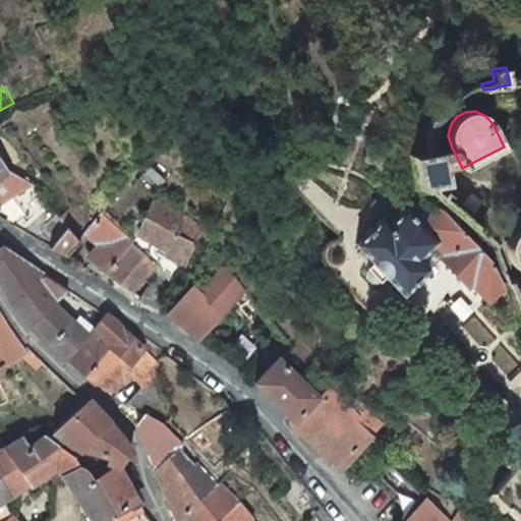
[(409,154),(413,187),(447,183),(445,167),(460,164),(452,148),(450,148),(438,150),(425,152),(409,154)]
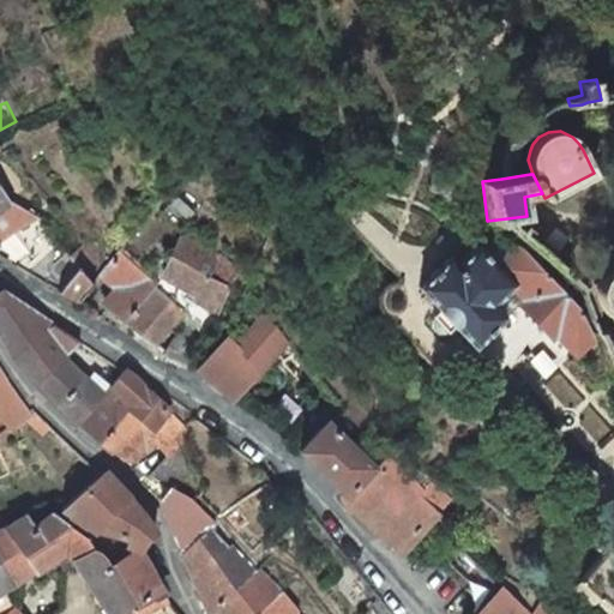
[(77,304),(92,284),(91,283),(73,259),(43,222),(37,215),(36,216),(20,206),(14,203),(10,200),(8,200),(6,200),(0,191),(0,257),(56,290),(58,293),(77,304)]
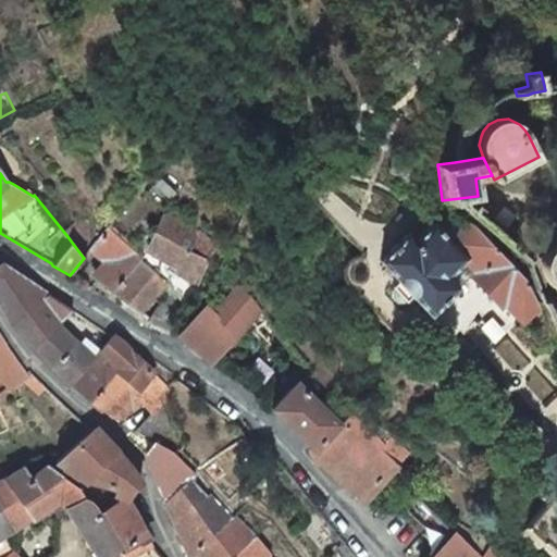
[(148,250),(180,269),(198,231),(166,214),(148,250)]
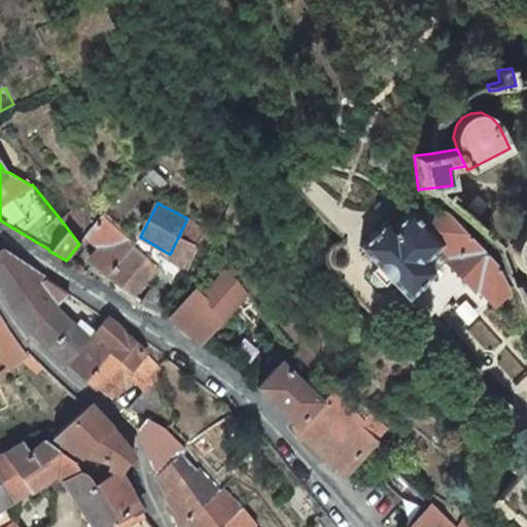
[(481,247),(450,213),(442,209),(415,206),(412,211),(393,227),(386,220),(359,246),(377,266),(371,271),(373,272),(371,274),(370,280),(374,284),(380,284),(382,282),(383,283),(389,278),(407,297),(434,271),(425,260),(441,245),(452,256),(450,258),(477,287),(479,285),(495,304),(511,289),(497,265),(489,255),(494,251),(486,242),(481,247)]
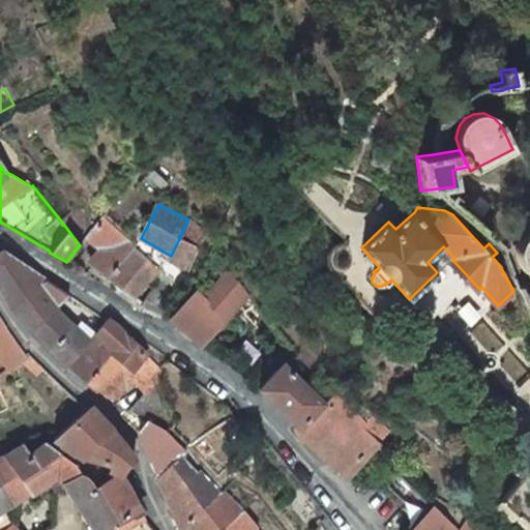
[(74,210),(63,224),(79,244),(86,235),(92,228),(74,210)]
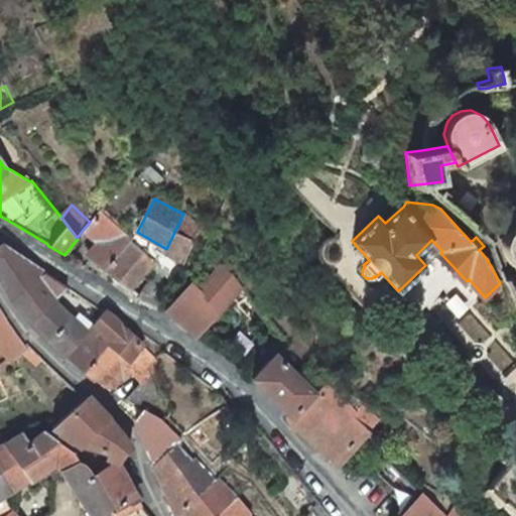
[(105,272),(134,242),(99,211),(90,222),(84,229),(102,244),(89,260),(105,272)]
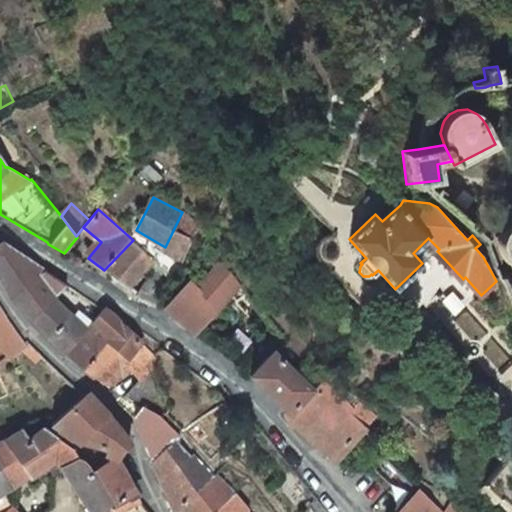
[(155,267),(173,281),(183,259),(193,239),(202,225),(182,212),(165,247),(164,250),(161,255),(155,267)]
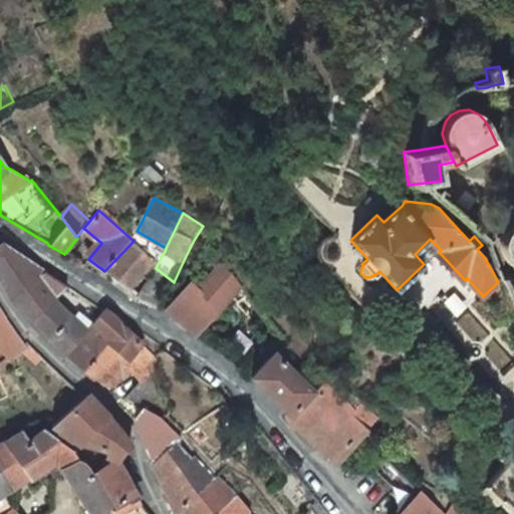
[(506,227),(502,231),(499,236),(498,242),(499,248),(500,254),(503,258),(508,262),(512,265),(513,265),(513,222),(510,224),(506,227)]
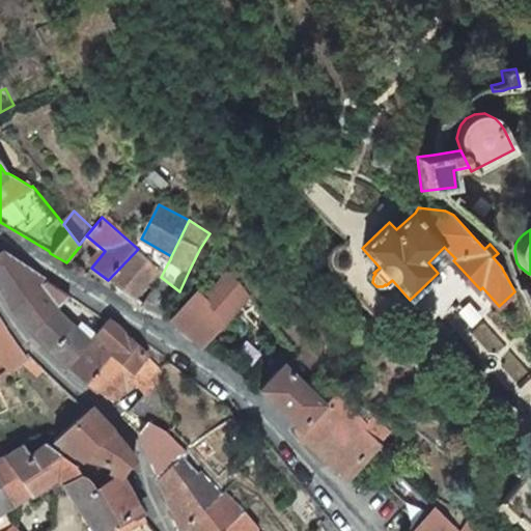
[(161,269),(138,249),(108,280),(133,299),(147,281),(161,269)]
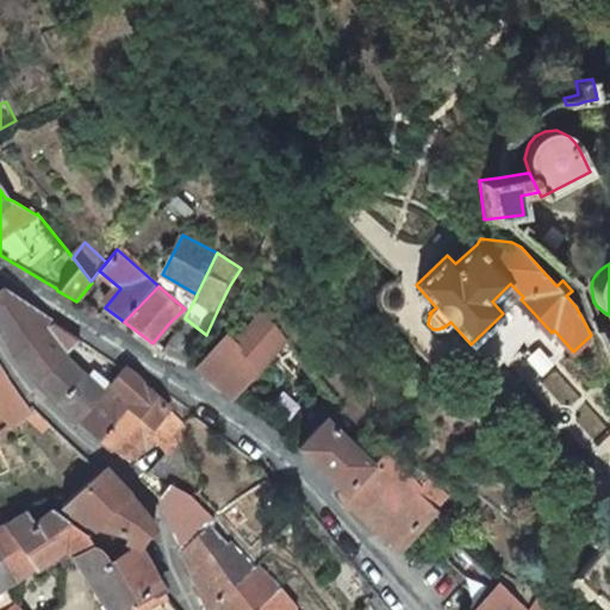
[(53,322),(4,290),(0,291),(0,324),(14,353),(45,329),(45,328),(53,322)]
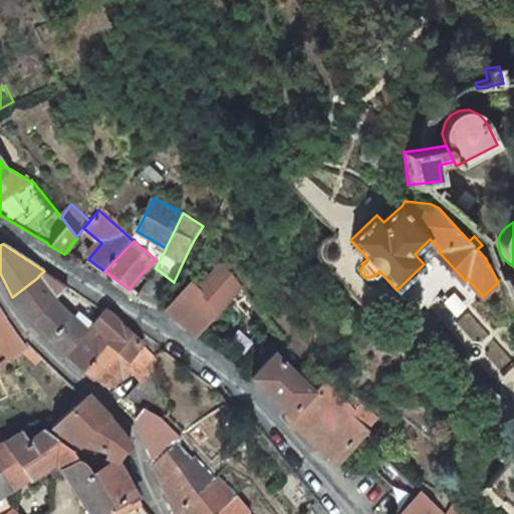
[(243,289),(220,264),(197,289),(189,281),(165,308),(194,333),(217,309),(217,307),(231,294),(238,302),(236,303),(251,319),(261,310),(243,289)]
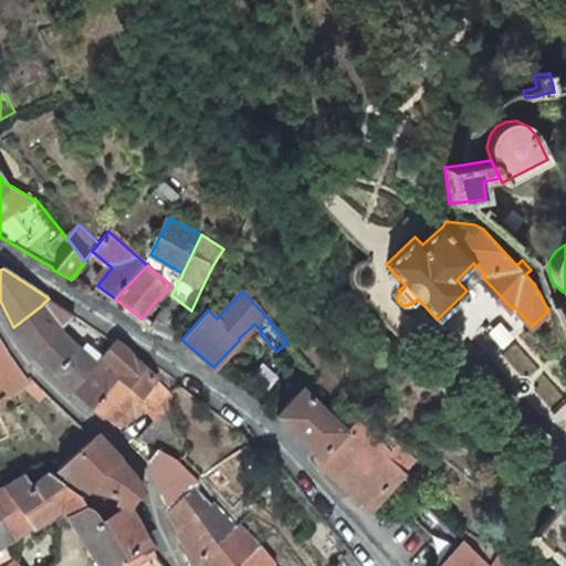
[(194,312),(191,311),(171,295),(150,326),(176,339),(194,312)]
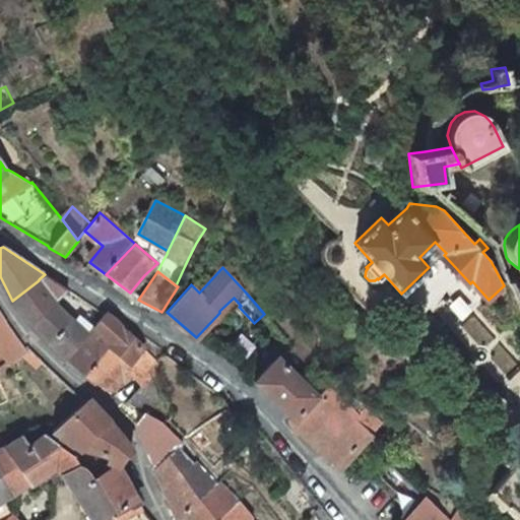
[(67,288),(45,274),(39,279),(39,280),(12,301),(24,316),(31,324),(53,302),(54,304),(67,288)]
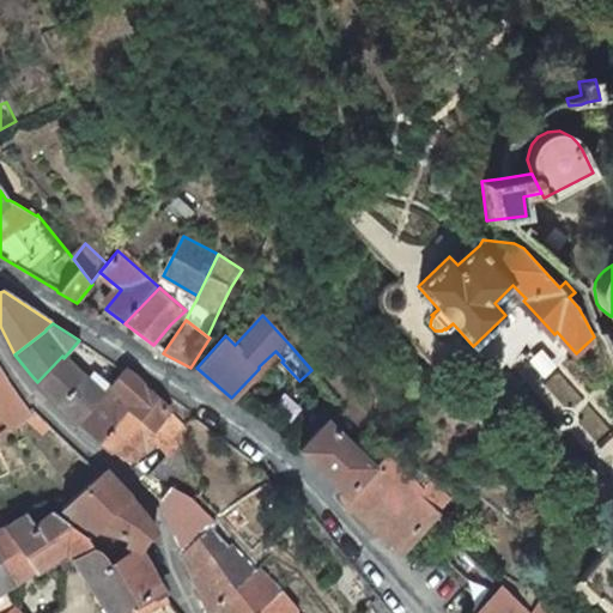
[(545,349),(533,360),(547,377),(560,365),(545,349)]
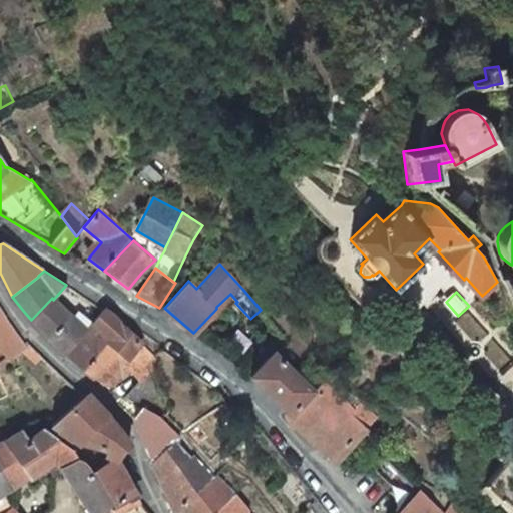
[(63,310),(53,300),(52,298),(31,320),(45,336),(64,355),(86,329),(78,322),(72,318),(63,310)]
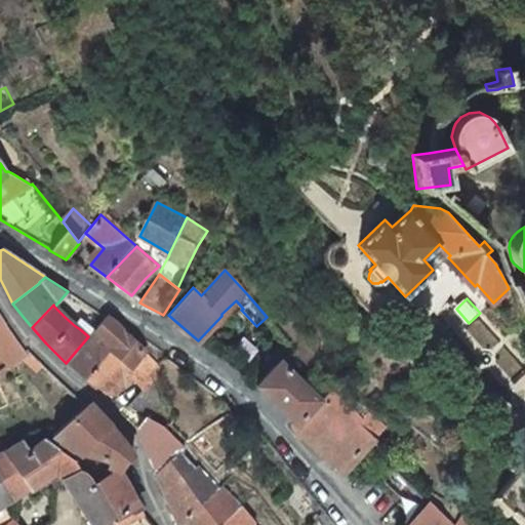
[(0,371),(28,355),(6,326),(0,315),(0,371)]
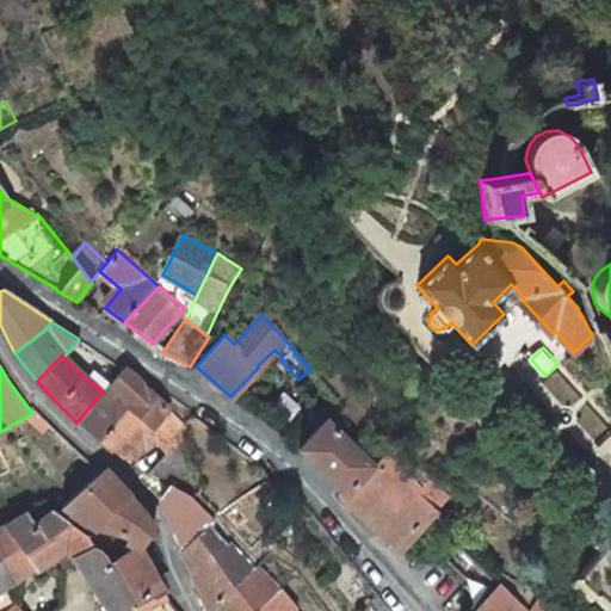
[(133,372),(124,368),(109,384),(131,402),(129,405),(153,426),(168,408),(133,372)]
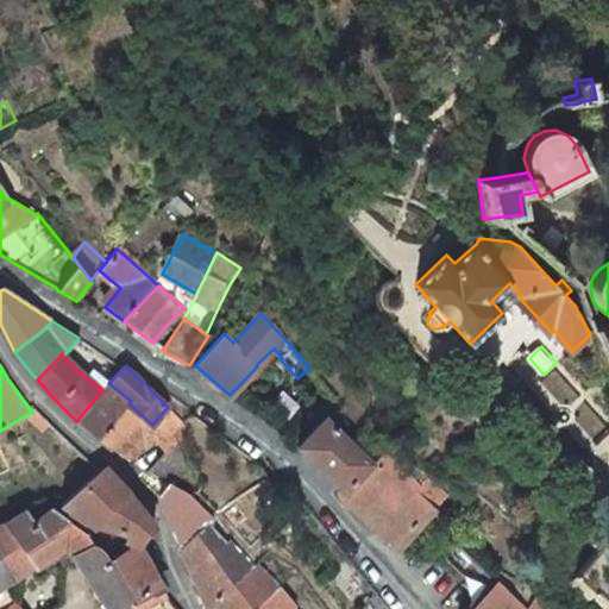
[(89,371),(86,377),(93,382),(98,377),(89,371)]
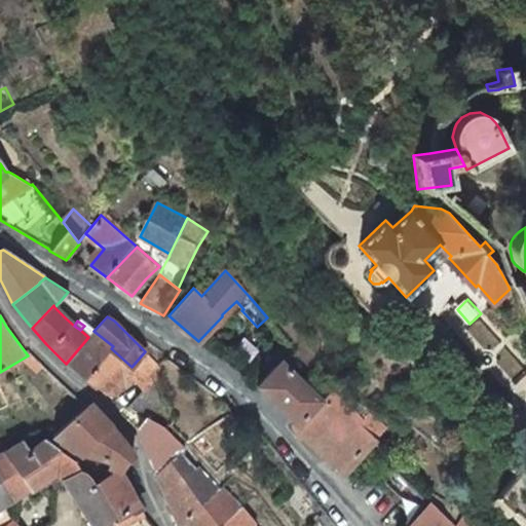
[(94,331),(88,337),(66,364),(85,380),(107,395),(132,367),(111,348),(113,346),(94,331)]
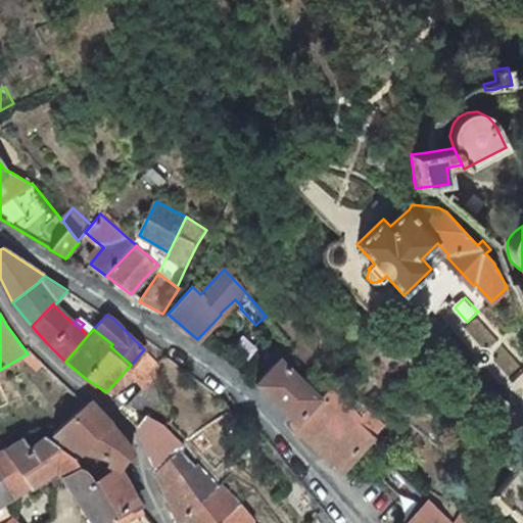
[(144,349),(131,365),(143,372),(138,380),(144,388),(155,378),(157,377),(160,366),(144,349)]
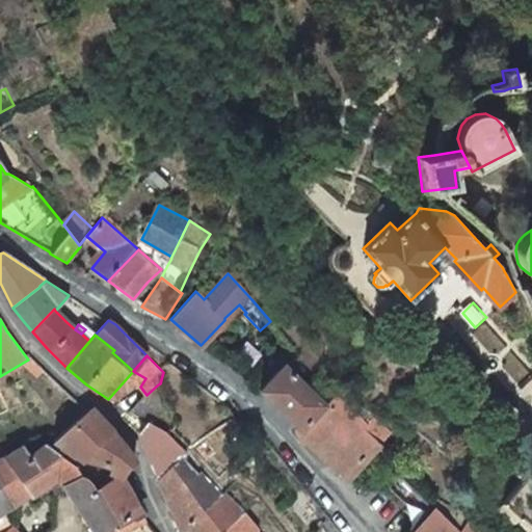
[(298,429),(325,405),(285,366),(260,390),(282,409),(297,427),(298,429)]
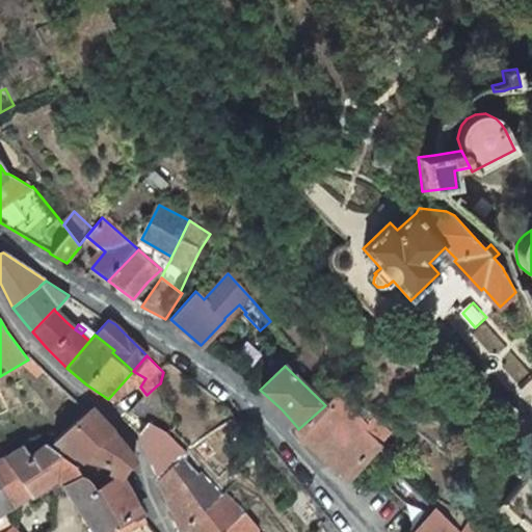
[(133,371),(108,399),(113,402),(116,400),(134,380),(140,387),(145,378),(133,371)]
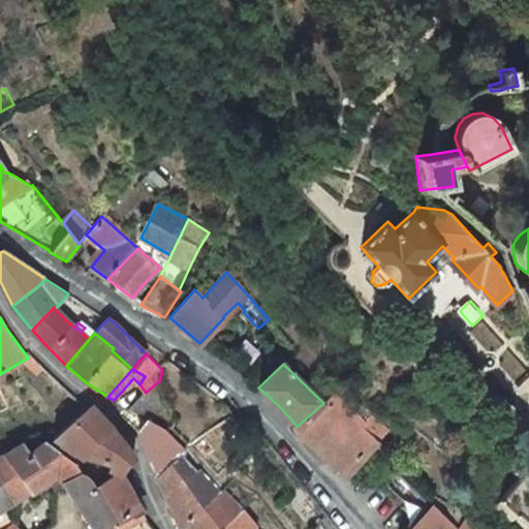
[(157,382),(146,393),(130,409),(147,416),(151,416),(168,427),(169,427),(175,421),(157,382)]
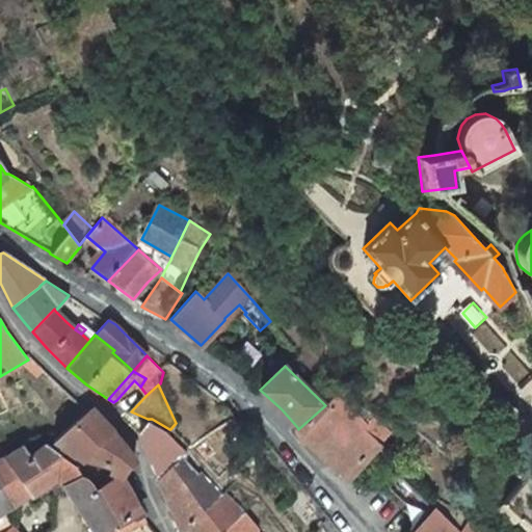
[(375,450),(380,445),(393,430),(374,414),(368,420),(339,394),(325,405),(298,429),(297,427),(296,428),(296,430),(296,431),(297,433),(299,434),(328,464),(330,462),(336,457),(346,467),(354,473),(358,469),(375,450)]
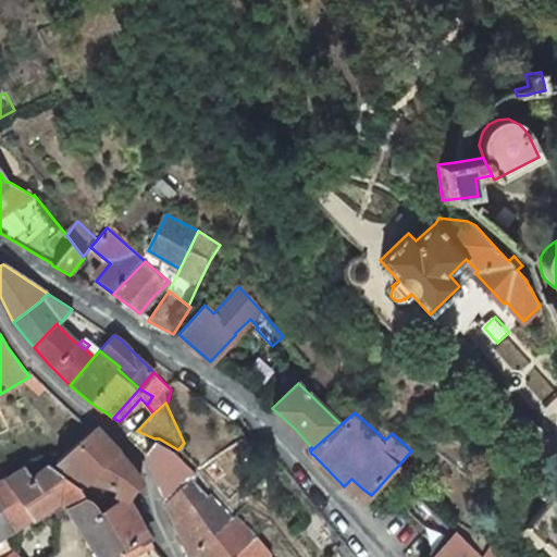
[(86,481),(118,450),(95,428),(90,432),(56,460),(71,470),(86,481)]
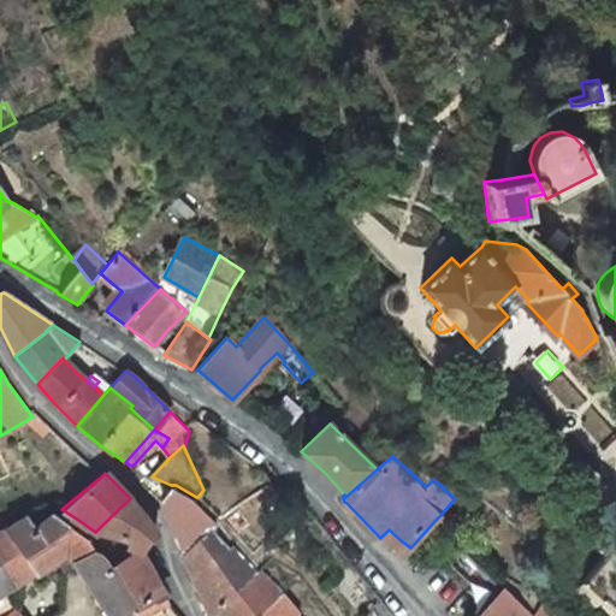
[(184,551),(212,532),(217,526),(205,515),(195,503),(173,490),(163,504),(184,551)]
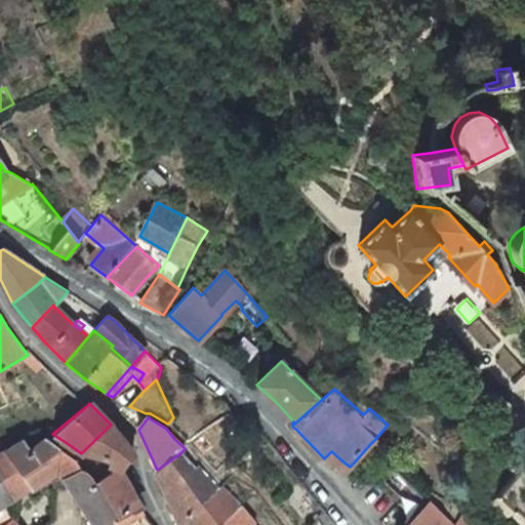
[(133,453),(111,425),(81,453),(91,454),(122,463),(133,453)]
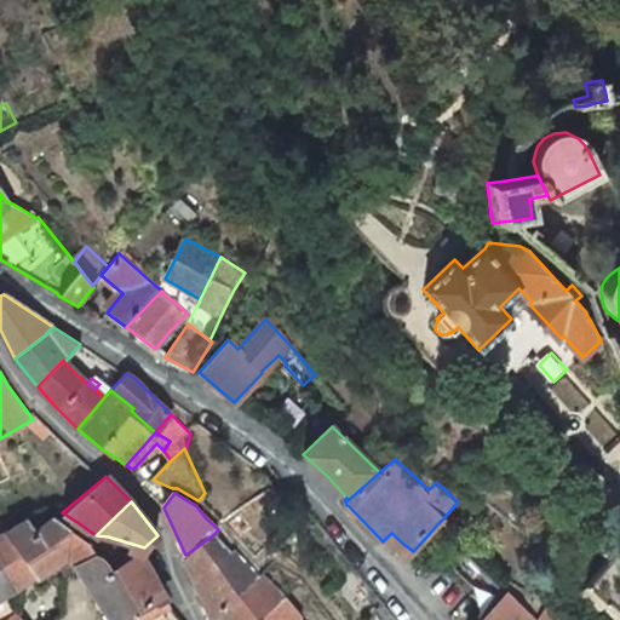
[(0,597),(57,561),(67,555),(74,564),(112,546),(86,540),(81,538),(72,530),(52,518),(36,533),(27,520),(0,535),(0,597)]
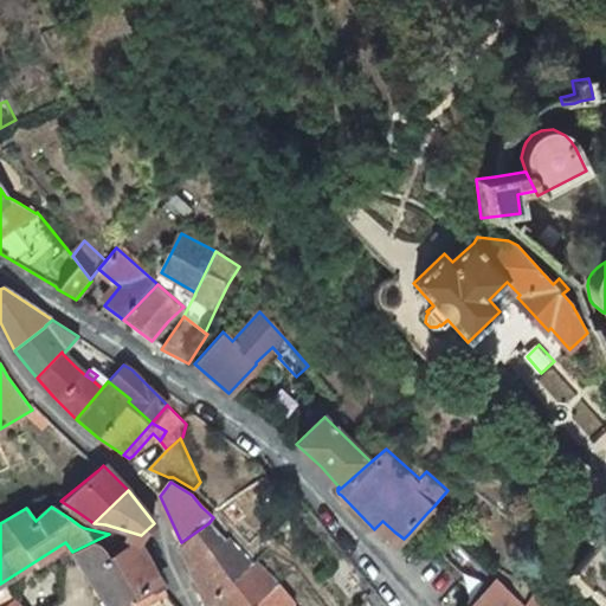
[(382,521),(376,527),(391,537),(394,532),(382,521)]
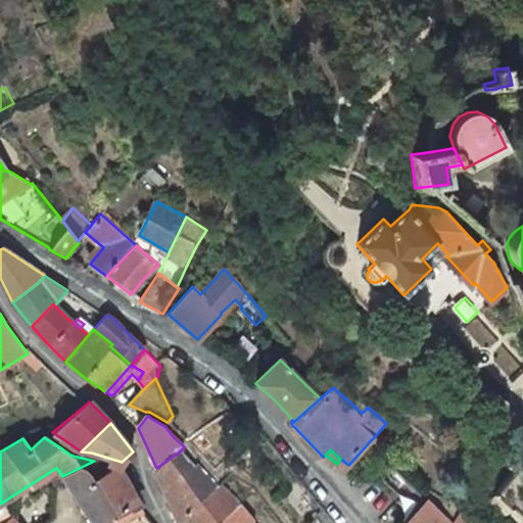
[(177,520),(219,484),(197,463),(193,466),(180,452),(156,468),(154,470),(177,520)]
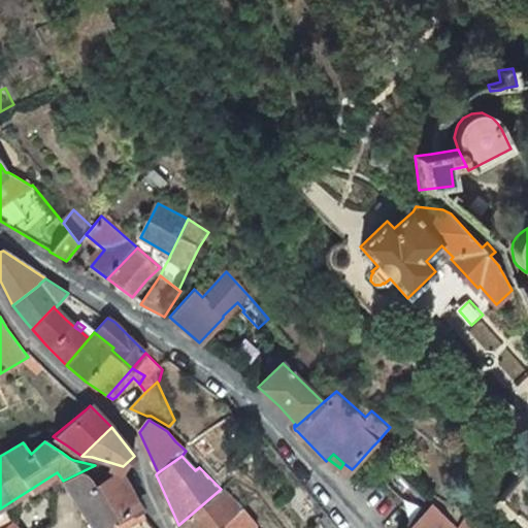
[(95,465),(63,481),(65,484),(67,487),(75,496),(94,527),(121,527),(122,527),(137,520),(143,516),(121,473),(109,467),(109,468),(95,465)]
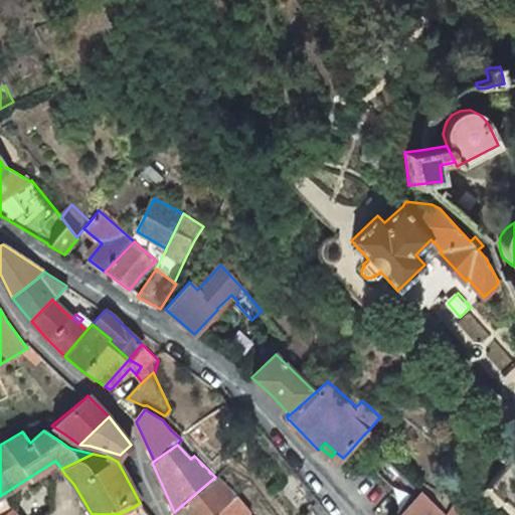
[(461,471),(467,464),(458,457),(455,465),(461,471)]
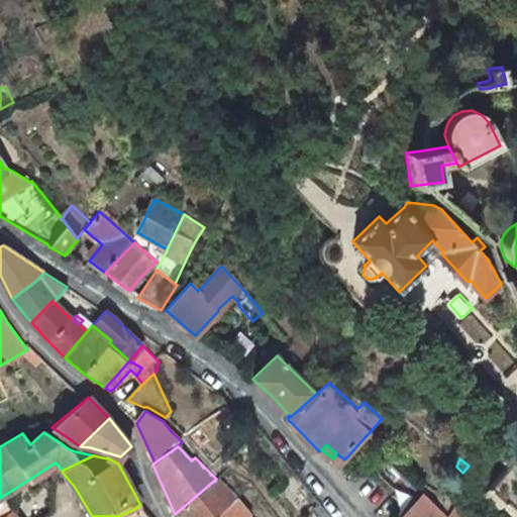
[(56,462),(47,468),(55,480),(64,474),(62,471),(56,462)]
